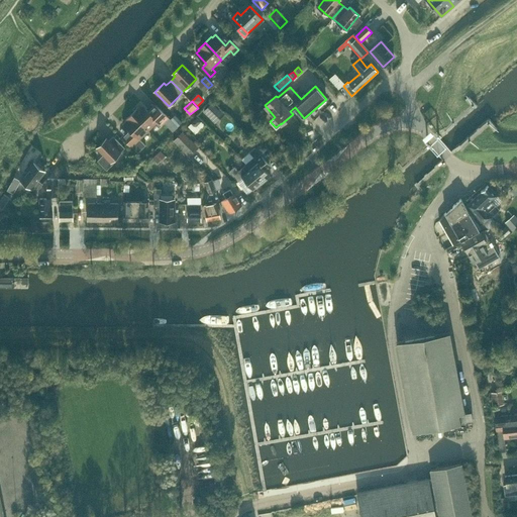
[(204,111),(211,118),(219,111),(211,103),(204,111)]
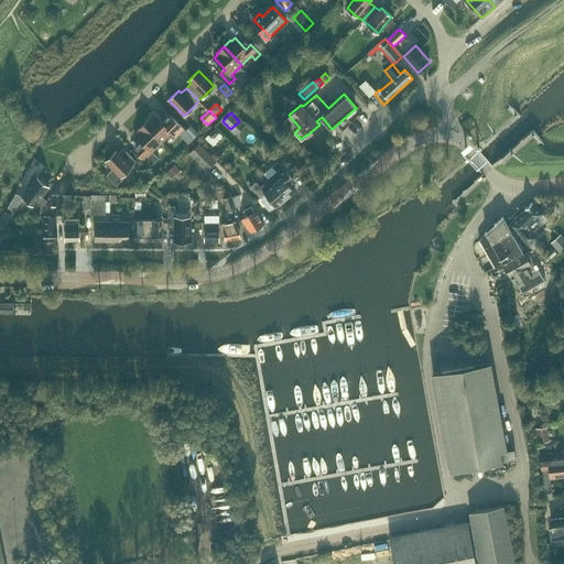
[(161,120),(155,115),(152,118),(151,117),(144,123),(162,142),(171,133),(175,138),(184,129),(169,114),(161,120)]
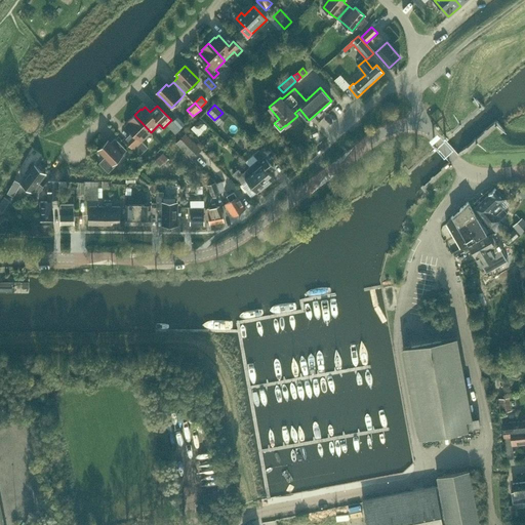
[(142,142),(151,132),(134,115),(128,122),(129,123),(126,125),(136,136),(129,144),(140,155),(148,148),(142,142)]
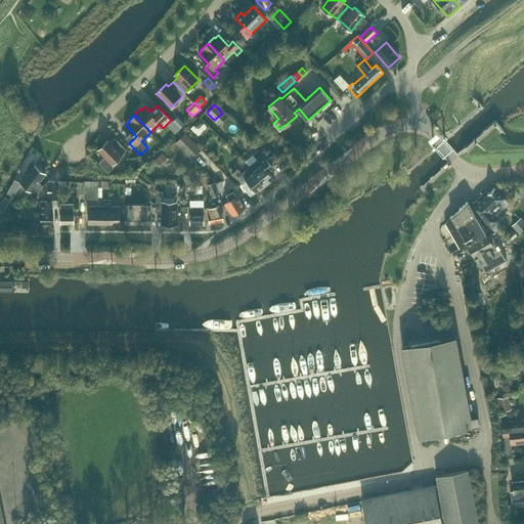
[(177,117),(173,122),(177,126),(180,129),(185,124),(177,117)]
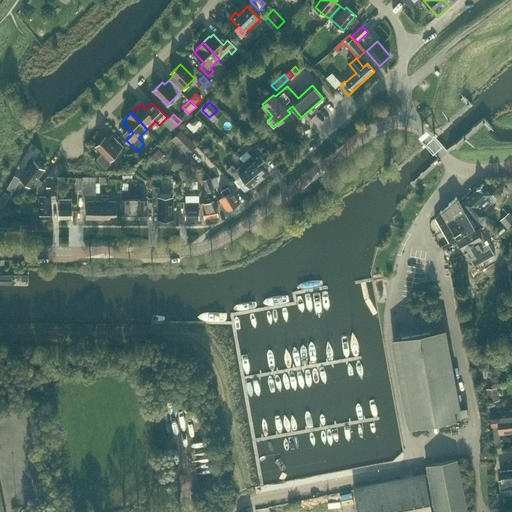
[(199,120),(195,115),(189,121),(192,124),(194,124),(199,120)]
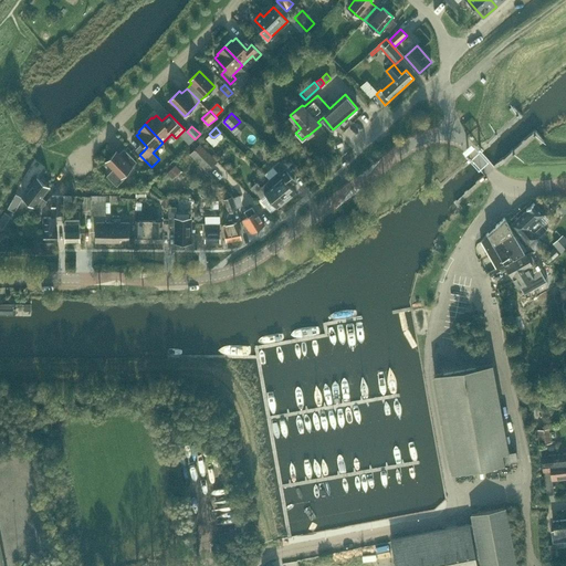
[(216,157),(228,150),(223,142),(211,148),(216,157)]
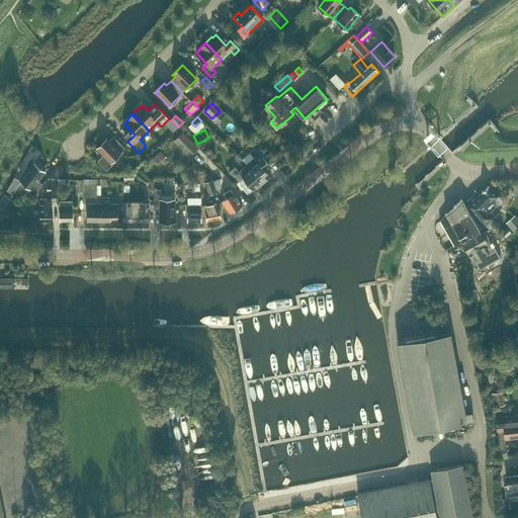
[(199,148),(183,132),(174,141),(189,157),(199,148)]
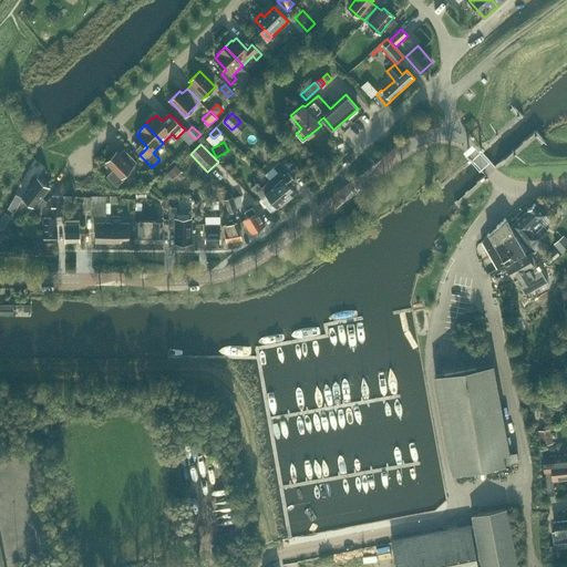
[(123,177),(137,163),(124,150),(120,154),(117,152),(106,162),(114,169),(107,176),(117,186),(125,179),(123,177)]
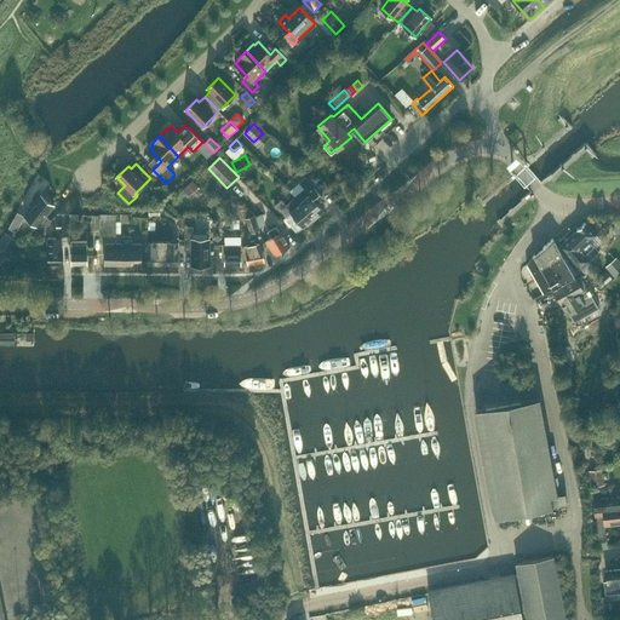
[(311,174),(306,178),(320,194),(325,190),(311,174)]
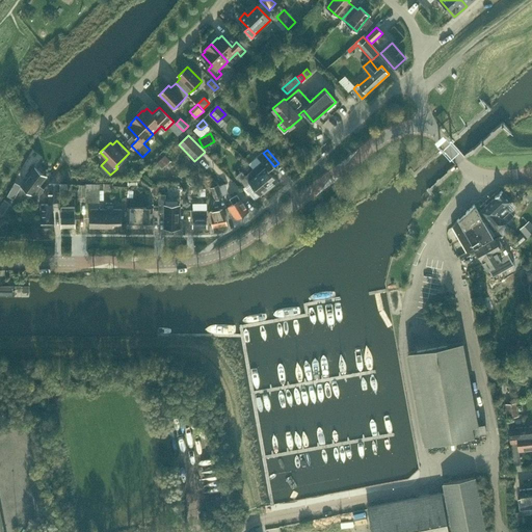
[(257,157),(249,163),(254,168),(254,169),(265,183),(269,188),(272,185),(274,187),(280,183),(277,181),(278,180),(274,176),(280,173),(275,167),(274,166),(263,153),(263,152),(257,157)]
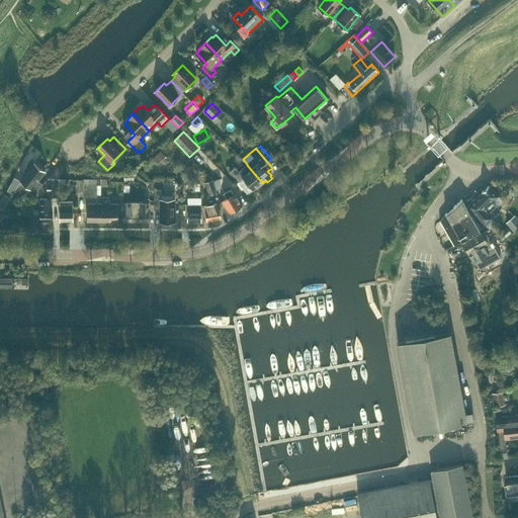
[(158,164),(164,158),(166,157),(161,151),(153,158),(158,164)]
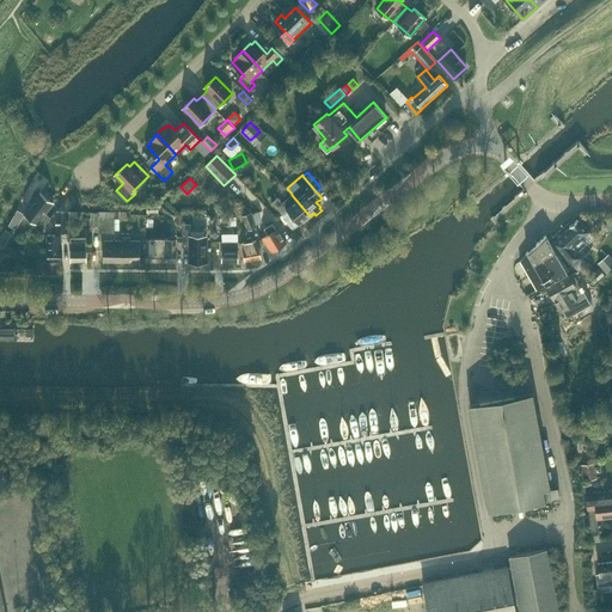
[(163,185),(158,190),(164,195),(169,190),(163,185)]
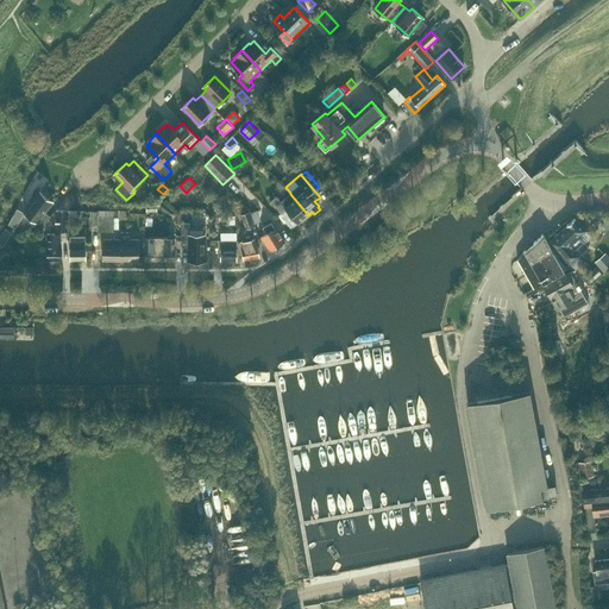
[(55,201),(41,192),(39,190),(24,212),(37,221),(35,225),(42,230),(51,217),(46,213),(55,201)]
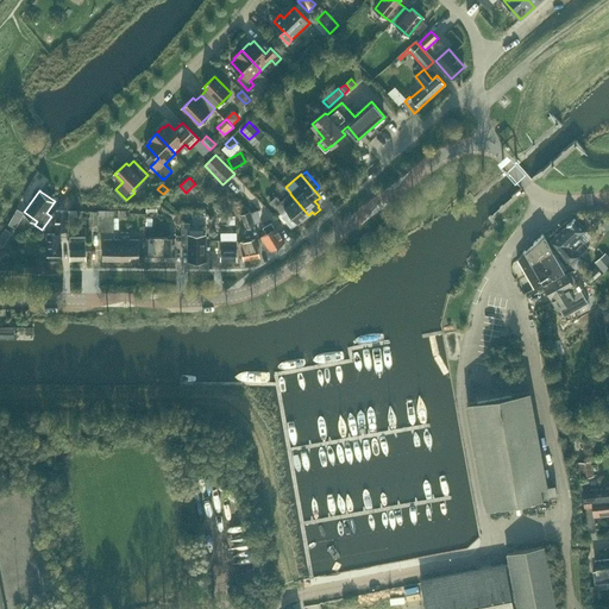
[(308,215),(303,209),(290,194),(281,201),(277,196),(270,202),(281,214),(287,209),(299,224),(299,223),(301,225),(307,220),(305,218),(308,215)]
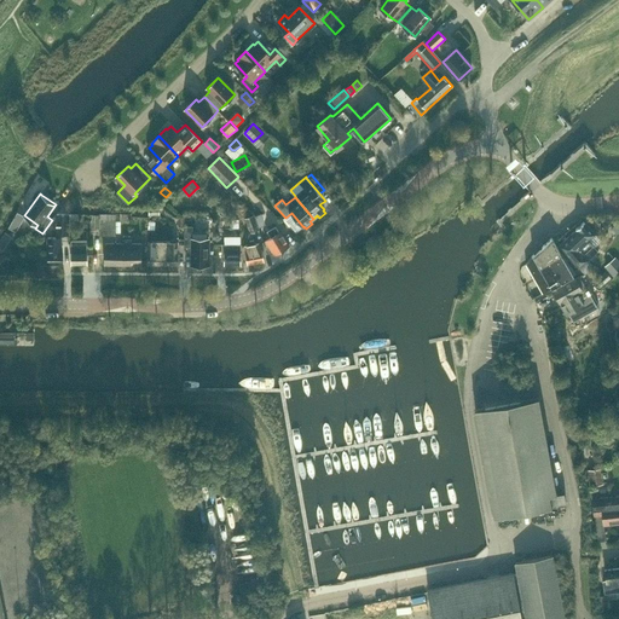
[(185,200),(179,204),(187,213),(194,207),(185,200)]
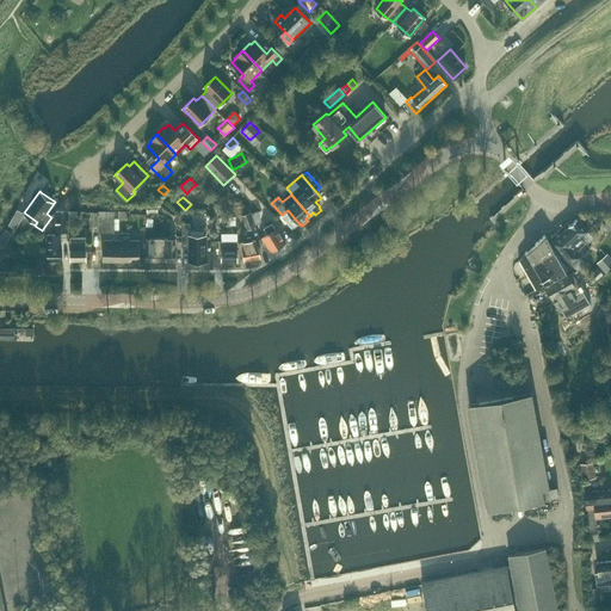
[(24,214),(17,210),(8,226),(16,229),(24,214)]
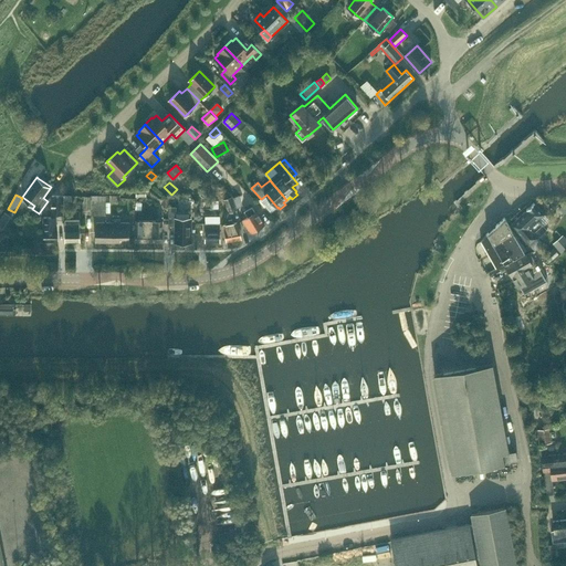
[(63,202),(63,196),(52,197),(52,215),(63,215),(63,202)]
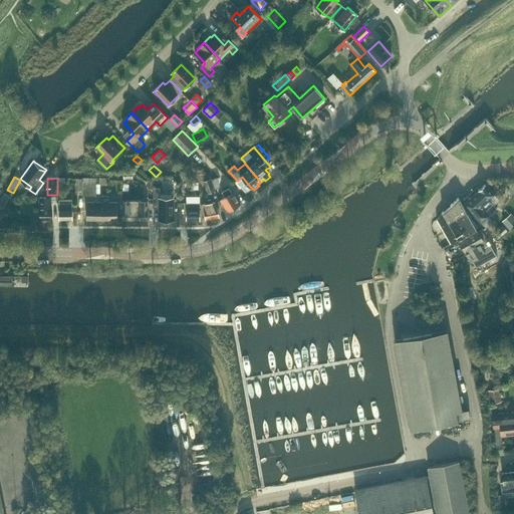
[(101,178),(96,178),(76,178),(75,190),(82,190),(82,195),(96,196),(96,193),(100,193),(100,185),(101,185),(101,178)]
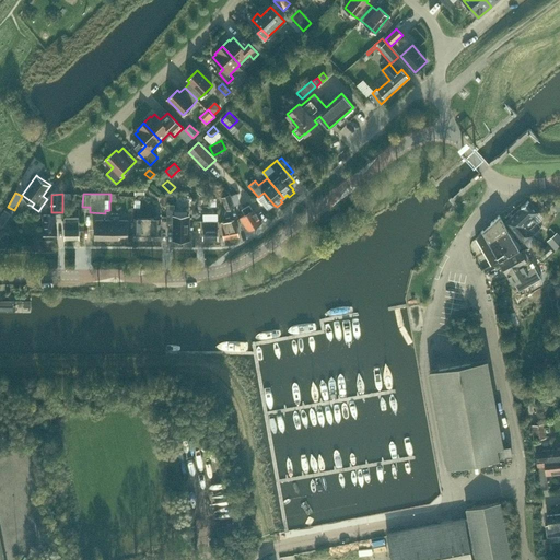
[(230,195),(222,197),(221,198),(225,211),(235,208),(230,195)]
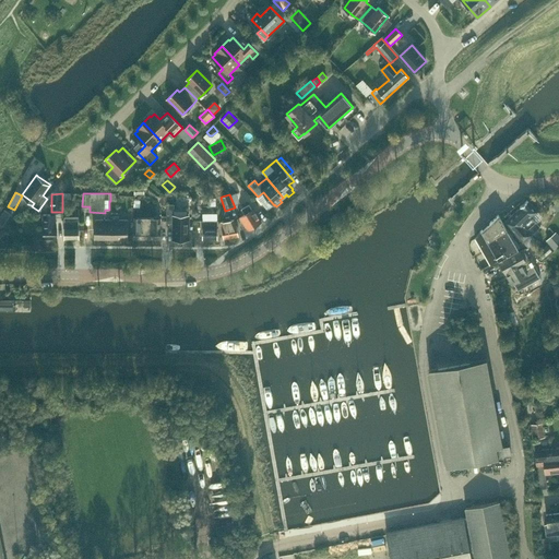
[(534,238),(532,235),(532,234),(527,229),(535,222),(532,217),(538,211),(528,200),(504,222),(523,242),(526,246),(534,238)]
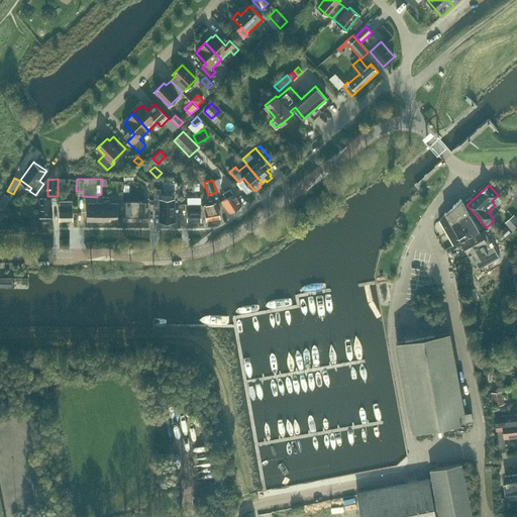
[(161,206),(161,222),(174,222),(174,194),(162,194),(162,189),(154,189),(154,206),(161,206)]
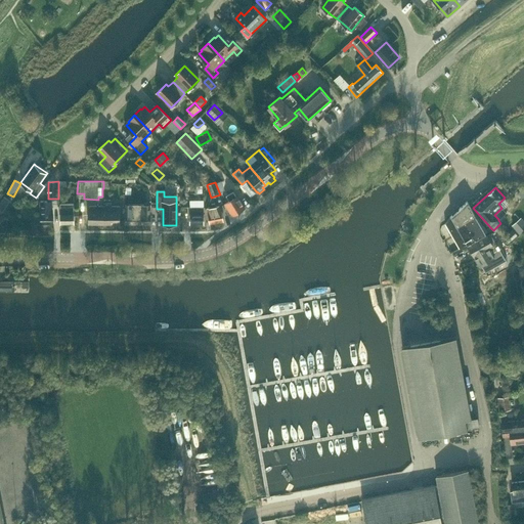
[(236,197),(233,191),(226,195),(229,201),(225,204),(232,216),(245,208),(237,195),(236,197)]
